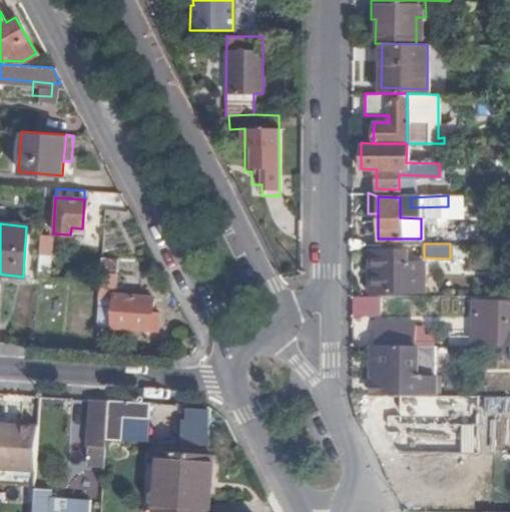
[(434,265),(405,265),(405,252),(369,251),(369,264),(362,264),(361,278),(369,278),(369,290),(433,291),(434,265)]
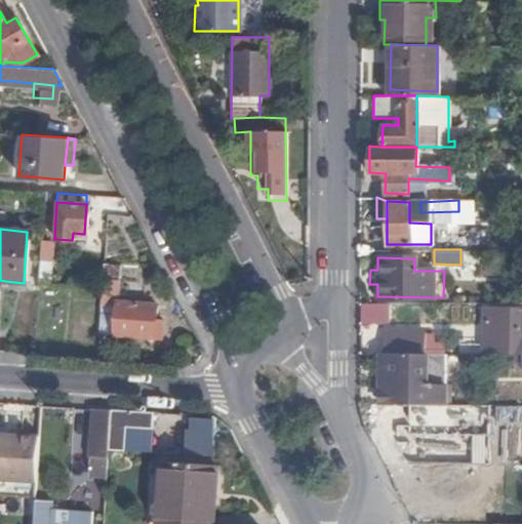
[(39,259),(38,280),(49,280),(51,260),(39,259)]
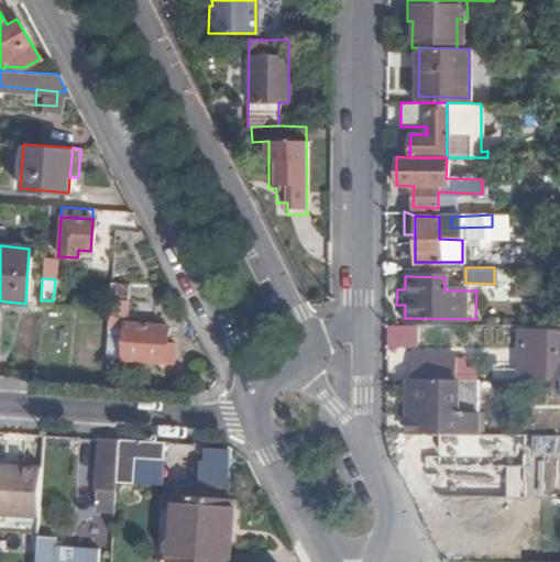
[(129,284),(110,283),(108,297),(128,298),(129,298),(129,284)]
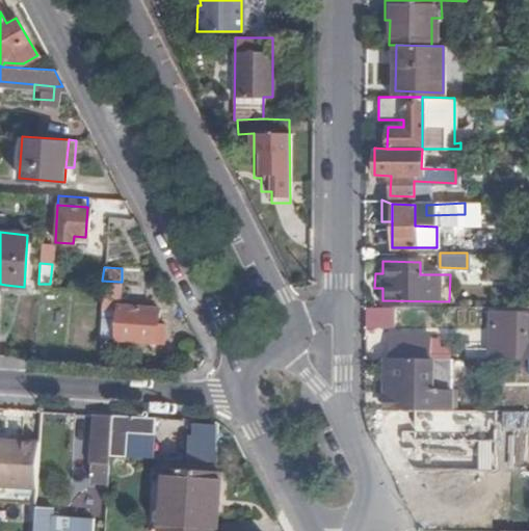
[(102,292),(99,340),(162,344),(164,324),(156,323),(157,309),(121,306),(121,282),(102,281),(102,292)]
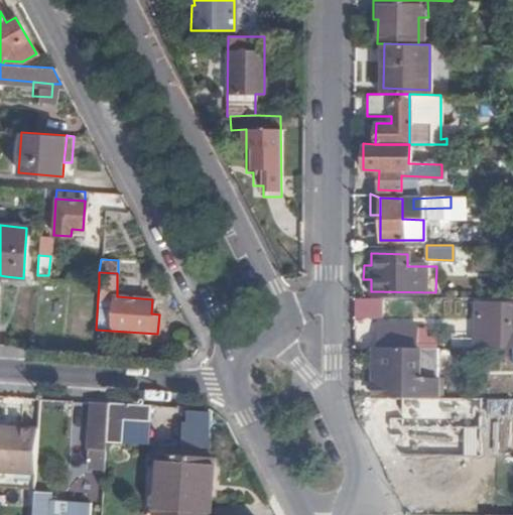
[(382,297),(354,298),(355,318),(383,317),(382,297)]
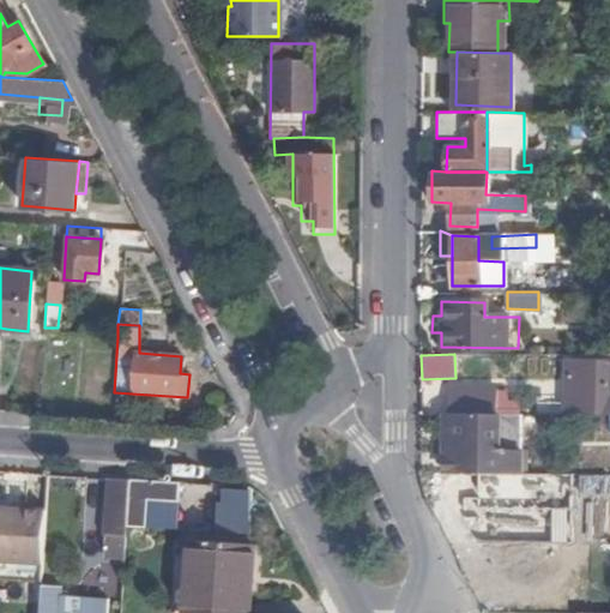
[(609,365),(609,361),(583,362),(583,377),(568,377),(567,413),(609,413),(609,365)]
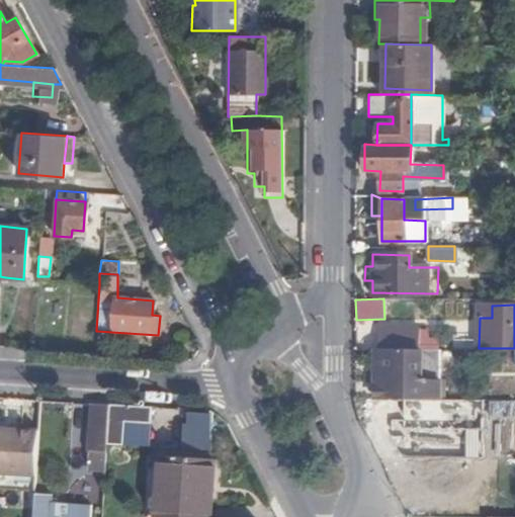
[(376,328),(376,346),(408,347),(408,328),(376,328)]
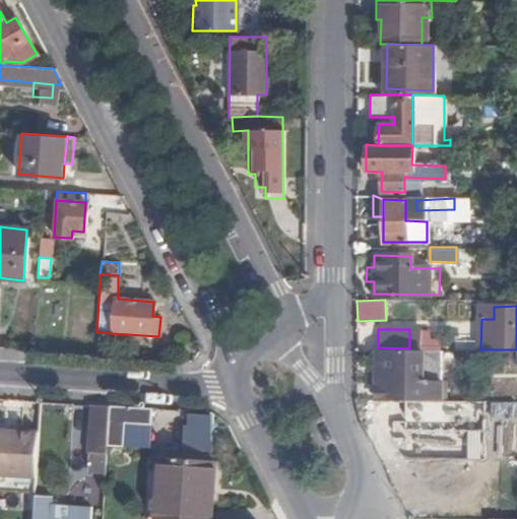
[(409,348),(378,347),(377,398),(381,399),(422,400),(437,400),(438,384),(419,384),(419,348),(409,348)]
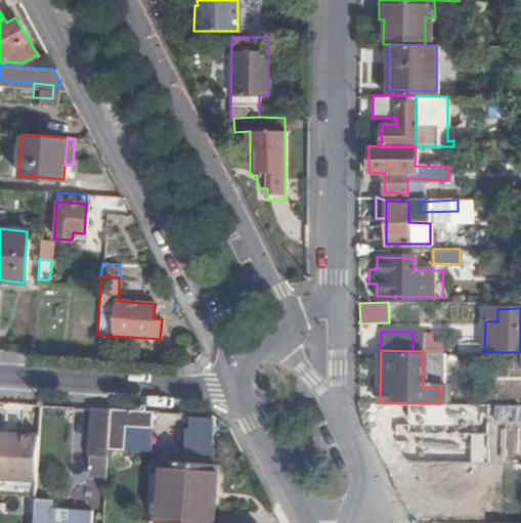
[(425,403),(384,402),(393,423),(384,429),(395,449),(404,445),(421,476),(462,455),(444,418),(442,418),(433,421),(425,403)]
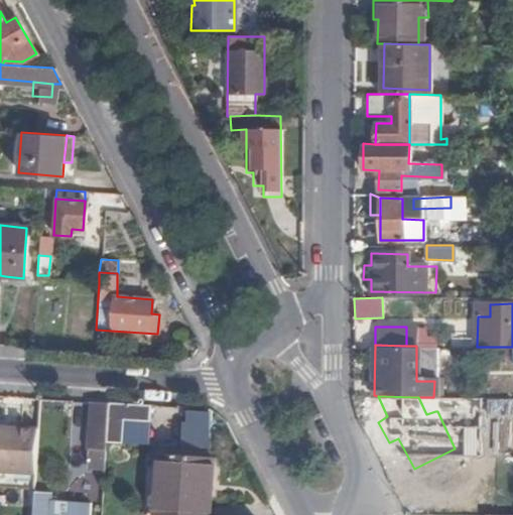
[(485,428),(480,397),(433,397),(418,397),(426,414),(435,411),(437,411),(451,411),(454,432),(485,428)]
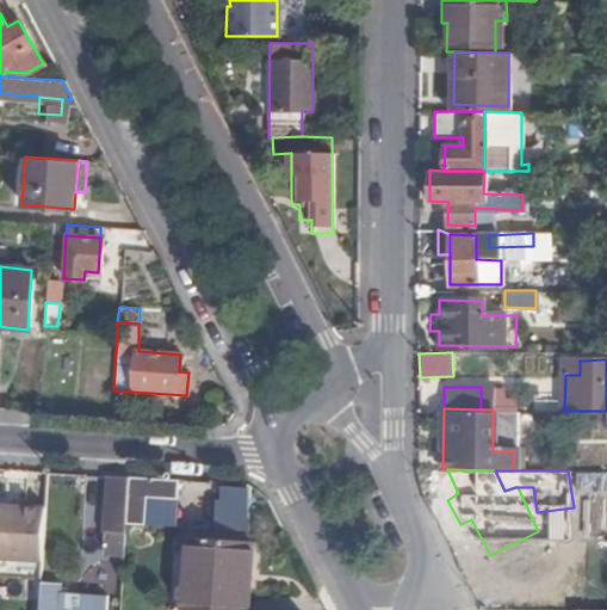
[(127,475),(105,474),(104,530),(123,531),(124,523),(127,475)]
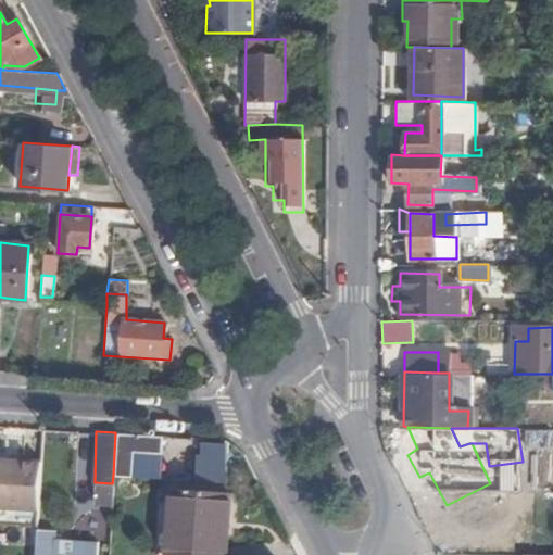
[(161,436),(115,432),(113,476),(130,477),(132,450),(161,452),(161,436)]
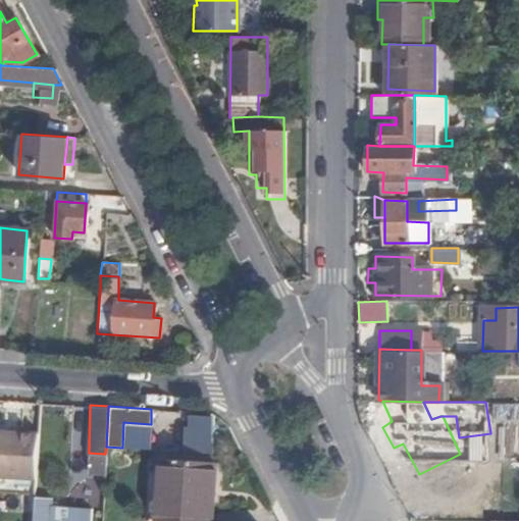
[(212,451),(214,414),(186,413),(185,450),(212,451)]
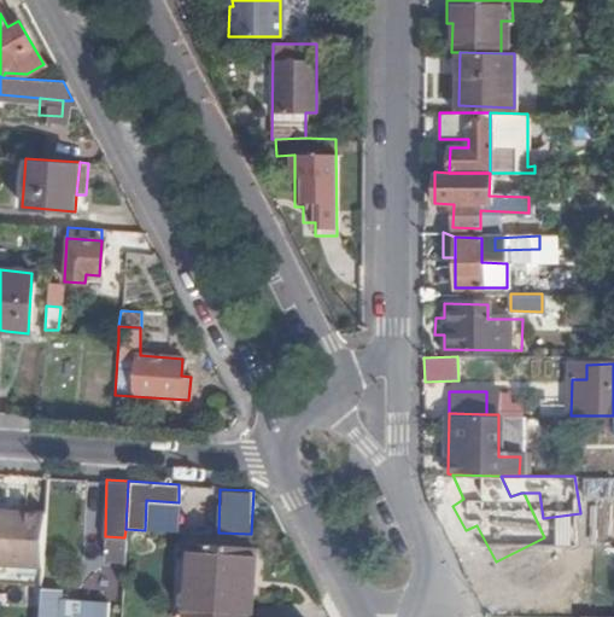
[(44,513),(0,511),(0,563),(40,565),(44,513)]
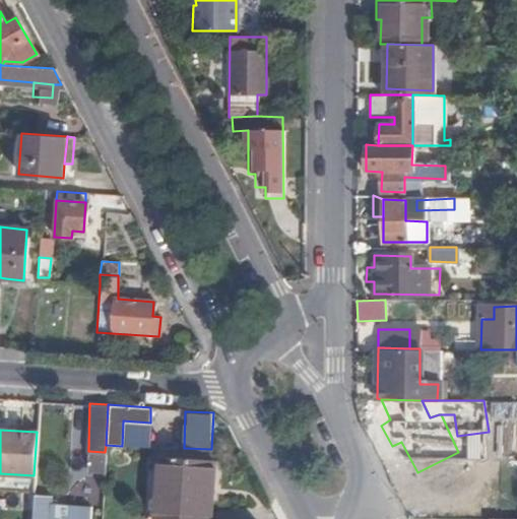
[(401,442),(392,446),(408,477),(417,472),(401,442)]
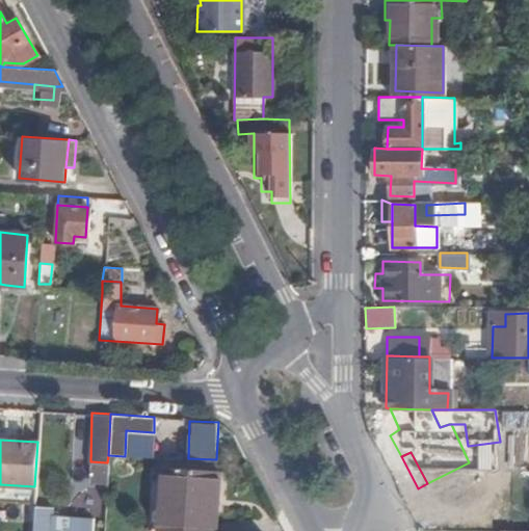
[(214,530),(218,471),(161,469),(158,530),(214,530)]
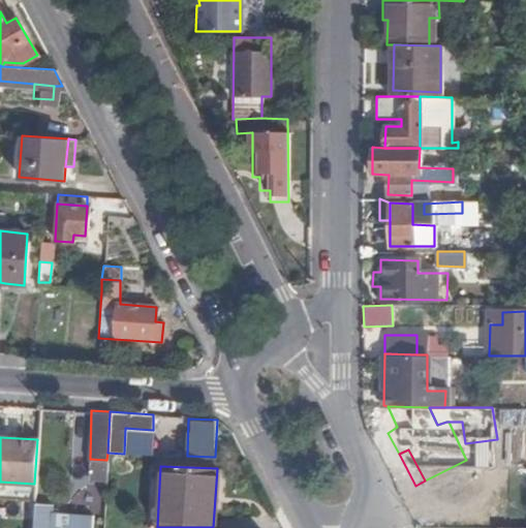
[(497,500),(514,499),(513,484),(496,485),(497,500)]
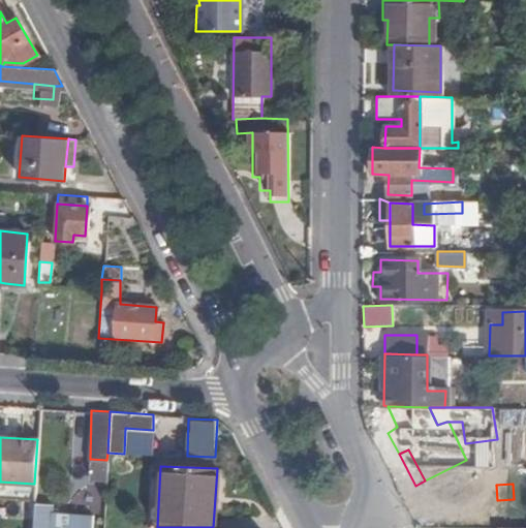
[(49,527),(50,506),(33,505),(31,527),(49,527)]
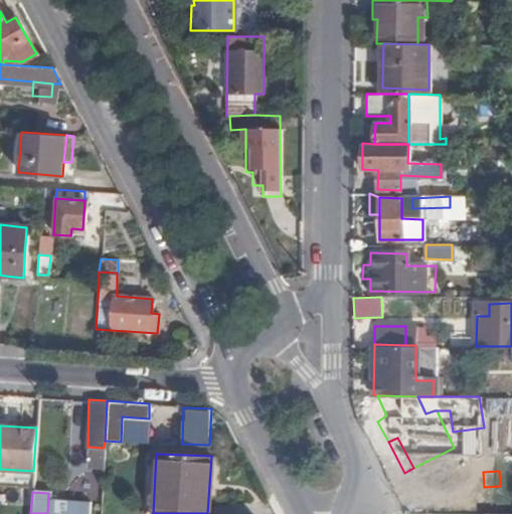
[(511,513),(511,502),(487,503),(486,513),(511,513)]
